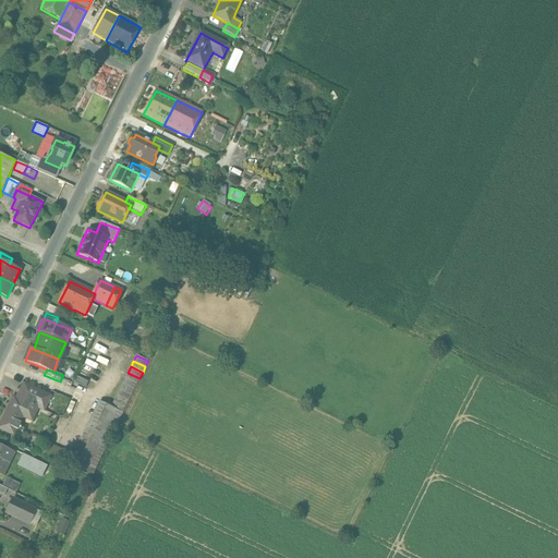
[(140,378),(128,373),(125,378),(136,384),(140,378)]
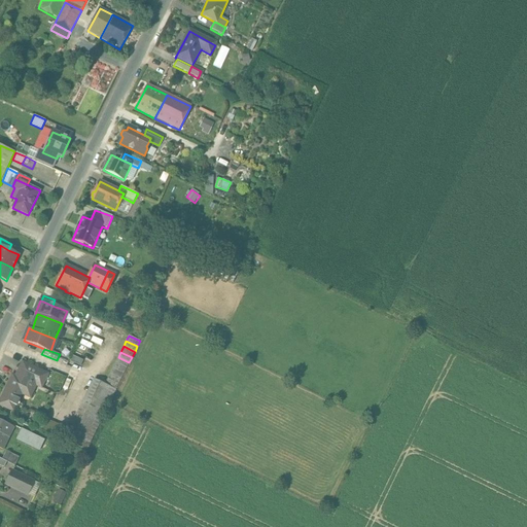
[(83,360),(72,355),(70,361),(81,366),(83,360)]
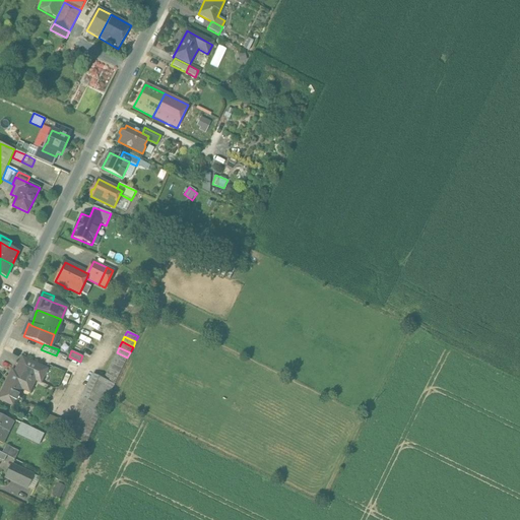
[(127,358),(117,352),(114,358),(125,364),(127,358)]
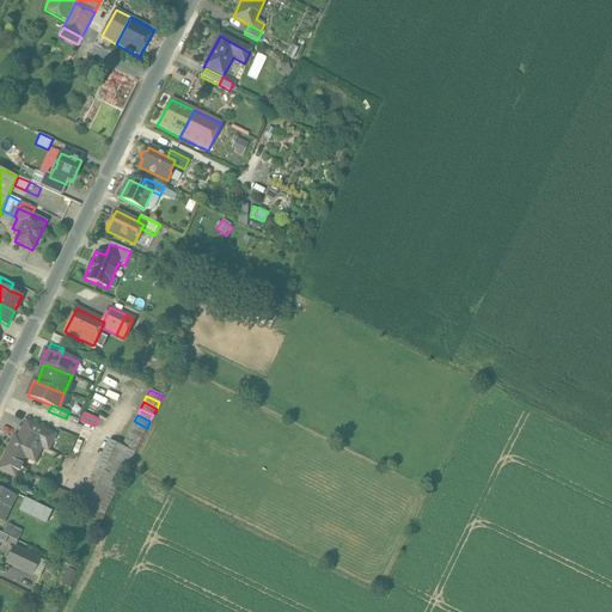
[(56,435),(25,420),(18,438),(42,448),(47,451),(48,451),(48,450),(49,450),(56,435)]
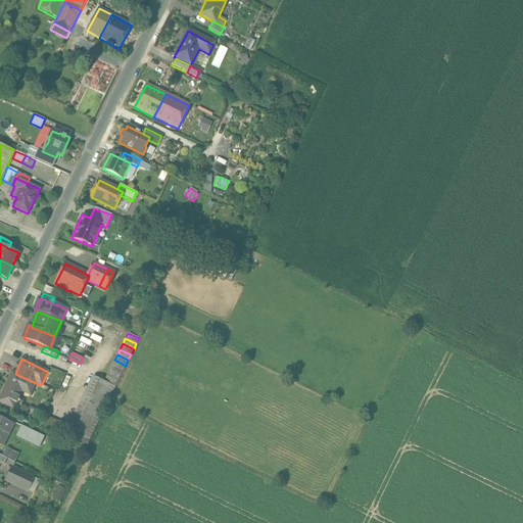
[(126,366),(114,360),(111,366),(123,371),(126,366)]
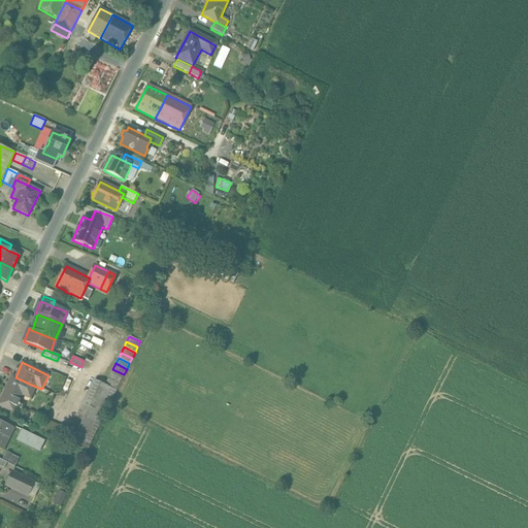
[(124,374),(112,369),(110,374),(121,380),(124,374)]
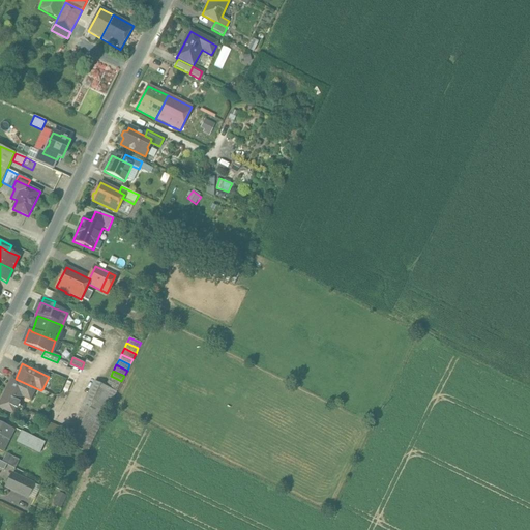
[(121,381),(111,376),(108,381),(119,387),(121,381)]
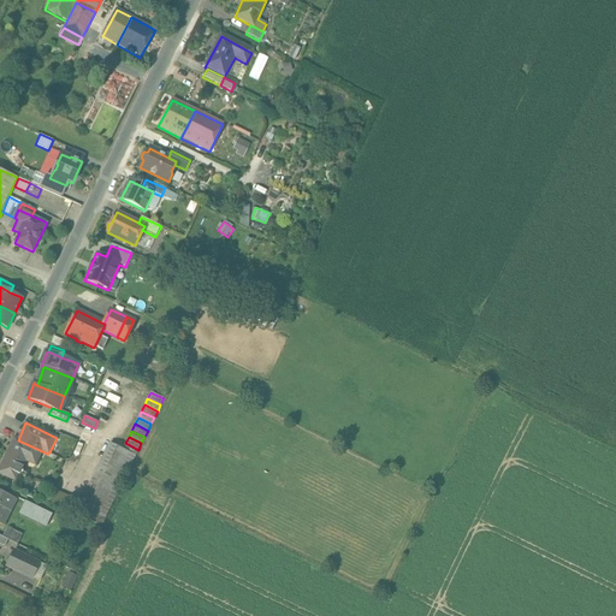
[(15,446),(11,444),(0,466),(0,473),(16,481),(28,458),(36,462),(42,451),(18,440),(15,446)]
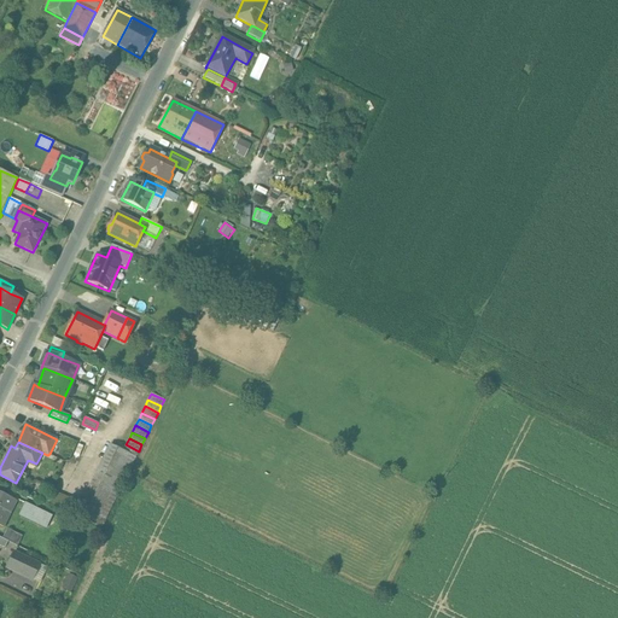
[(139,452),(126,444),(122,452),(135,458),(139,452)]
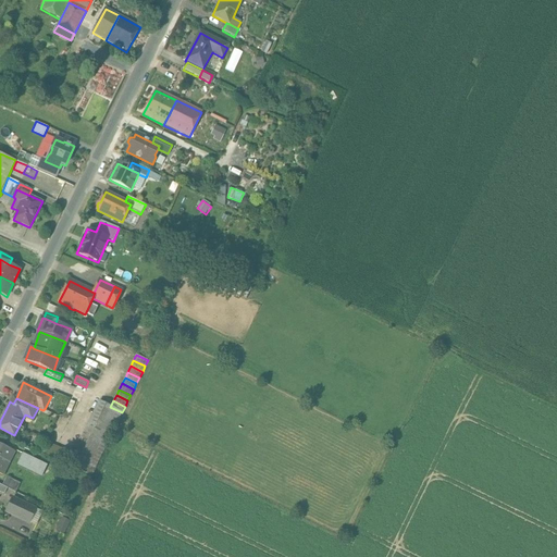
[(110,407),(99,401),(88,423),(112,435),(123,412),(122,412),(110,407)]
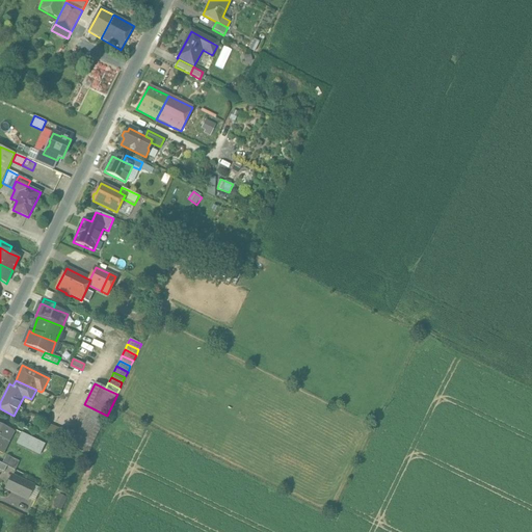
[(107,416),(84,404),(69,439),(75,442),(90,449),(107,416)]
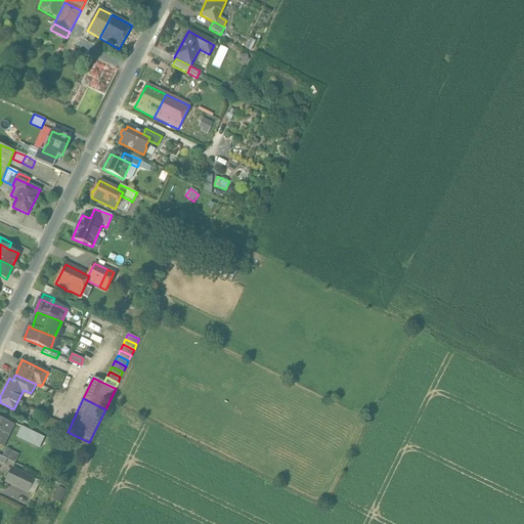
[(44,417),(39,428),(45,430),(49,419),(44,417)]
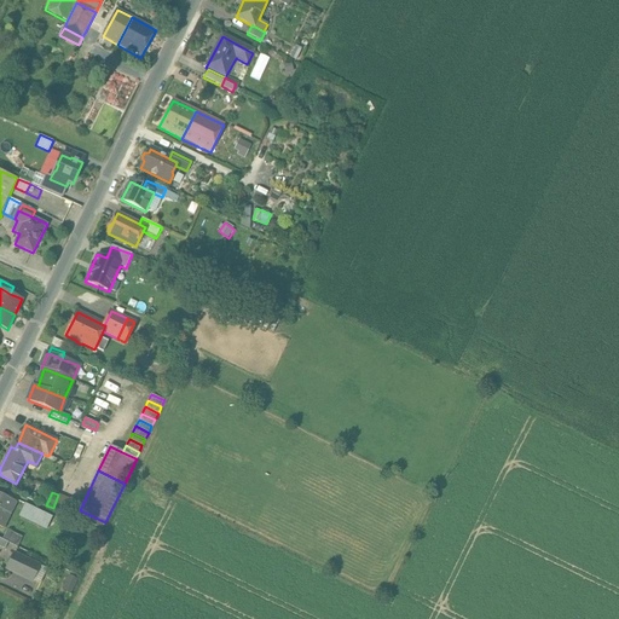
[(58,495),(53,508),(59,510),(65,497),(58,495)]
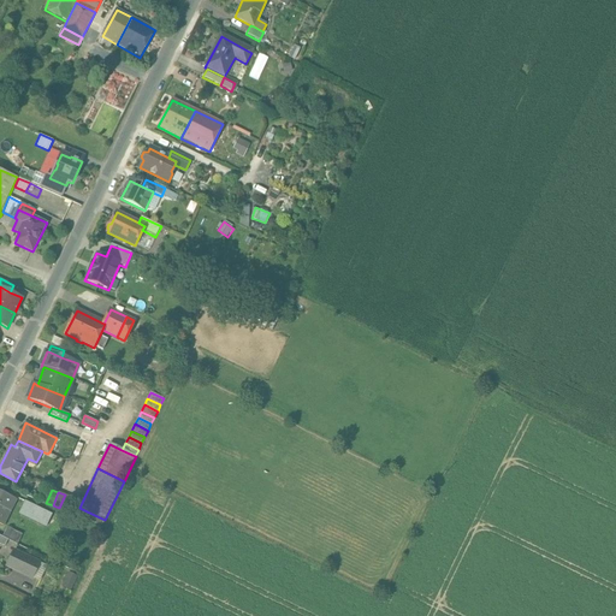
[(12,499),(0,493),(0,523),(1,525),(12,499)]
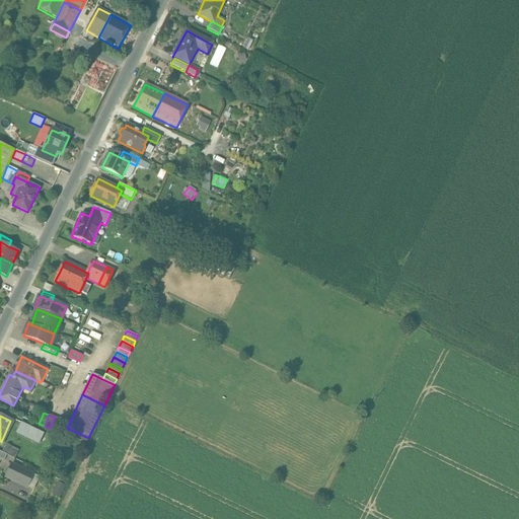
[(55,417),(50,428),(56,430),(60,419),(55,417)]
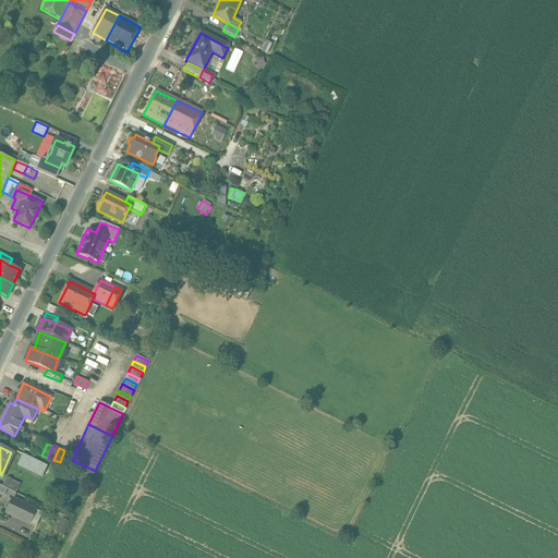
[(64,450),(60,462),(65,465),(71,453),(64,450)]
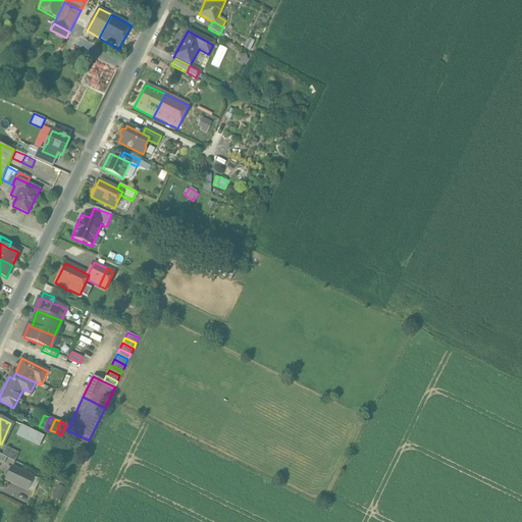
[(43,437),(21,426),(16,435),(39,447),(43,437)]
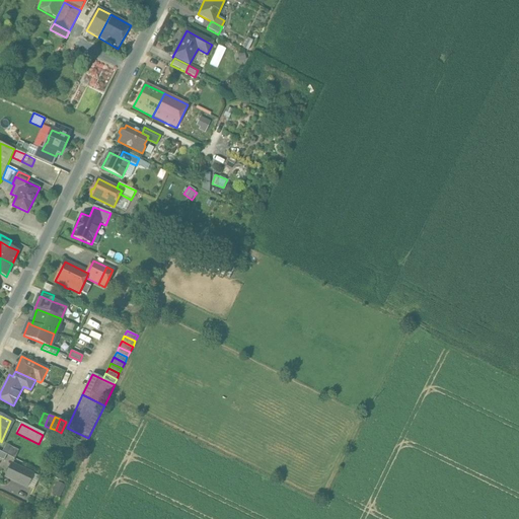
[(88,438),(73,431),(70,437),(85,443),(88,438)]
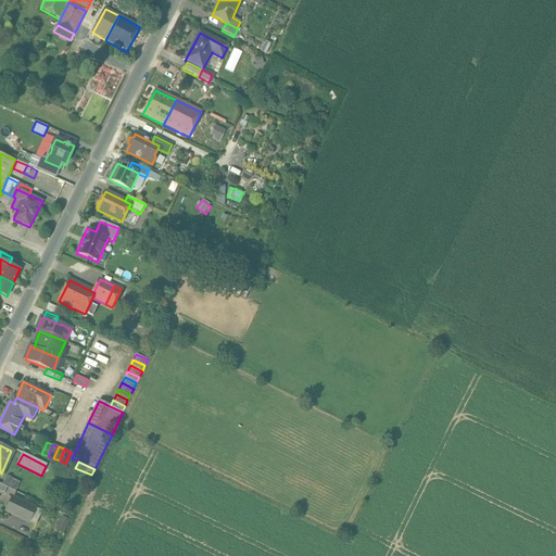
[(21,484),(7,478),(3,485),(7,487),(17,492),(21,484)]
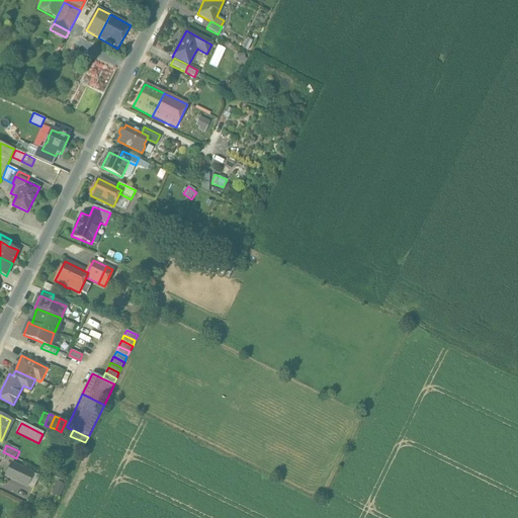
[(33,473),(11,463),(5,477),(27,487),(33,473)]
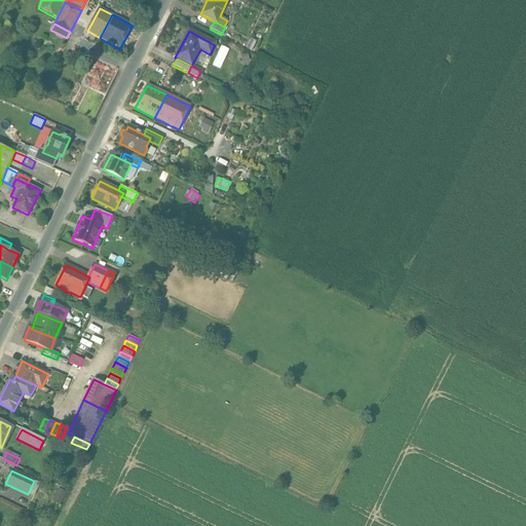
[(53,500),(61,503),(66,492),(59,489),(53,500)]
